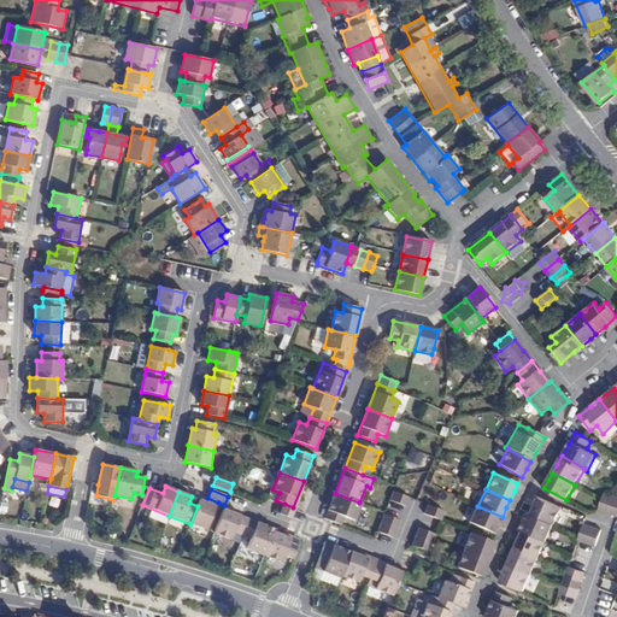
[(393,492),(391,500),(406,506),(410,498),(393,492)]
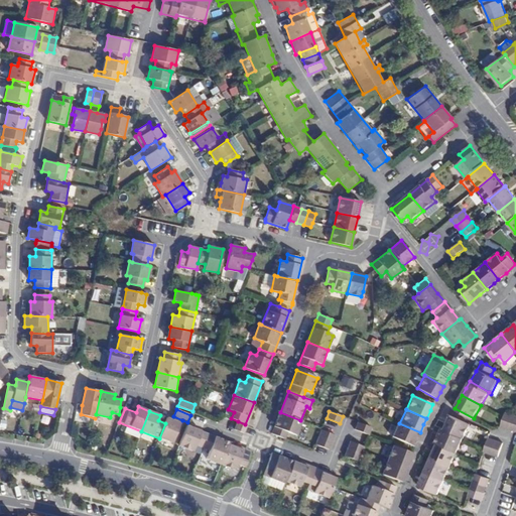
[(300,420),(280,412),(271,433),(286,439),(288,432),(297,435),(302,421),(300,420)]
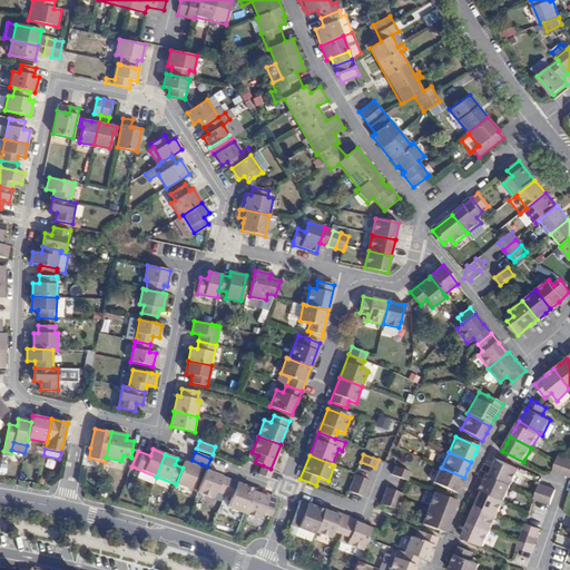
[(561,472),(567,458),(559,455),(552,470),(561,472)]
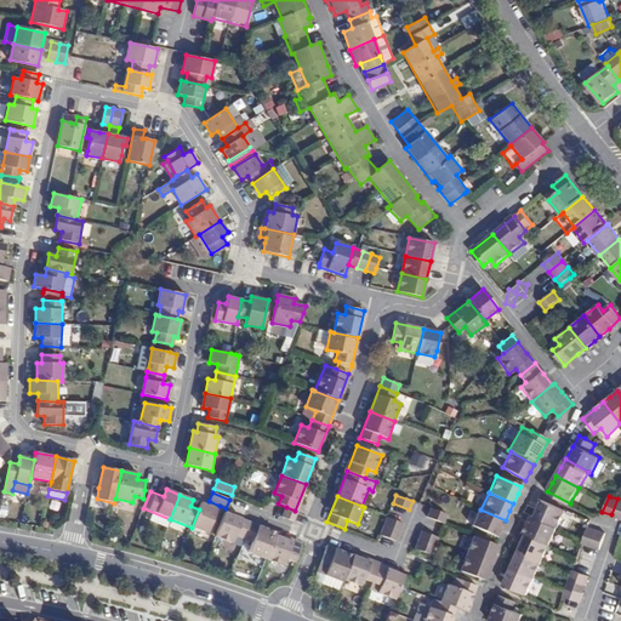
[(558,528),(559,528),(567,511),(542,500),(540,507),(535,517),(558,528)]
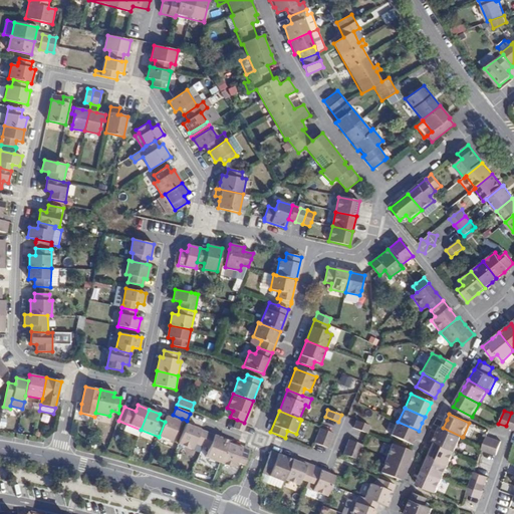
[(165,422),(159,437),(172,442),(180,422),(172,419),(167,416),(165,422)]
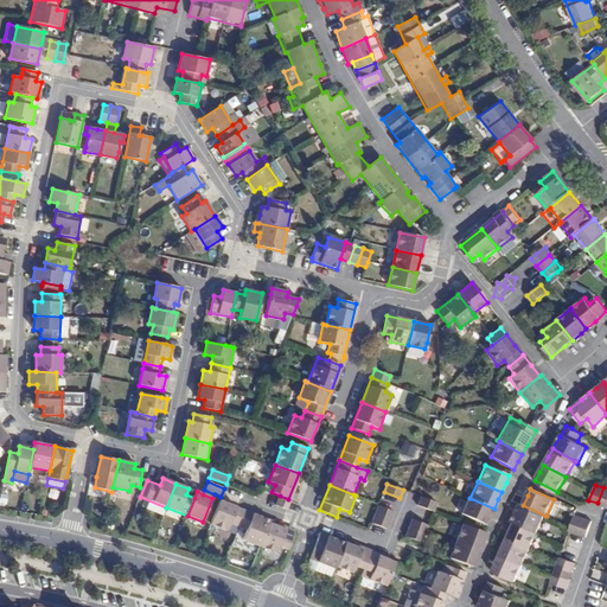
[(275,505),(287,510),(291,500),(288,499),(280,496),(275,505)]
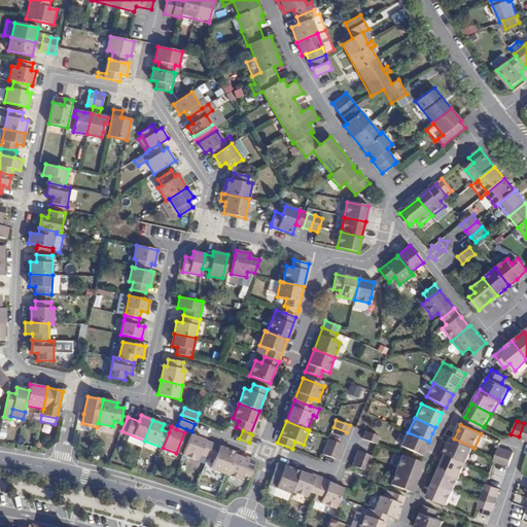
[(380,436),(365,431),(362,438),(377,445),(380,436)]
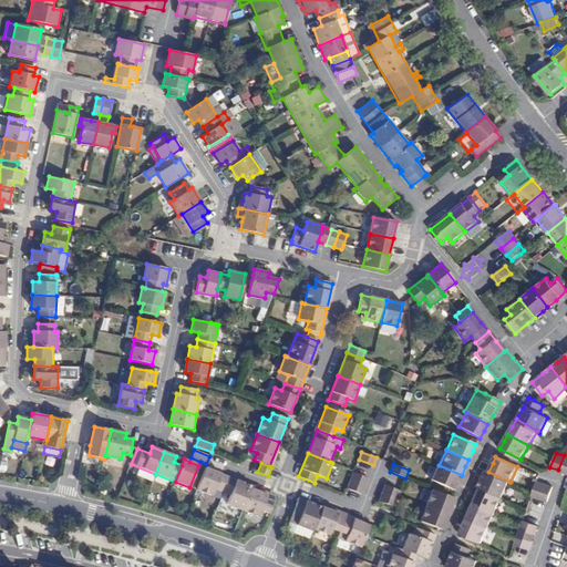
[(430,480),(454,491),(459,482),(462,475),(439,465),(436,464),(430,480)]
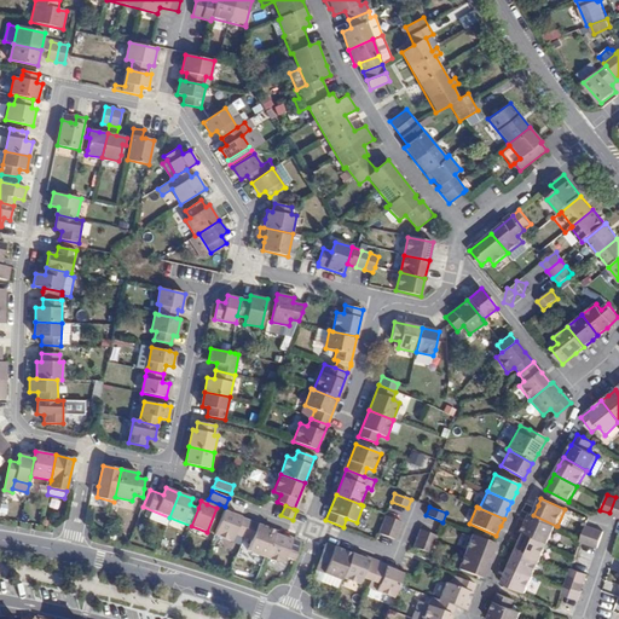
[(235,534),(243,537),(250,521),(224,510),(214,534),(231,541),(235,534)]
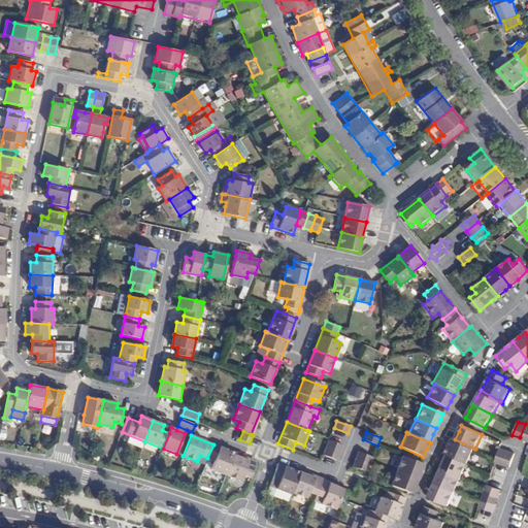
[(468,463),(474,449),(455,439),(452,438),(449,446),(446,453),(448,454),(468,463)]
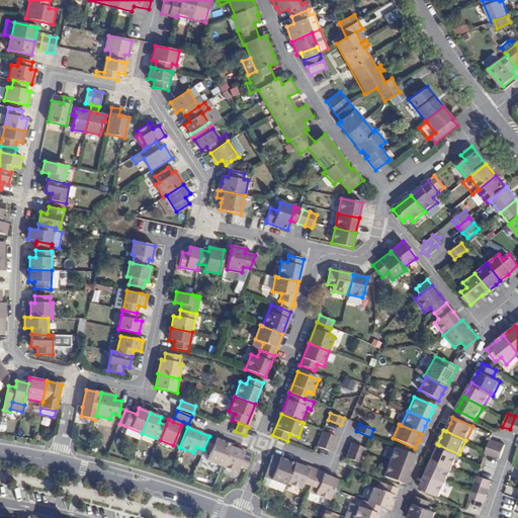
[(320,439),(334,444),(336,437),(323,432),(320,439)]
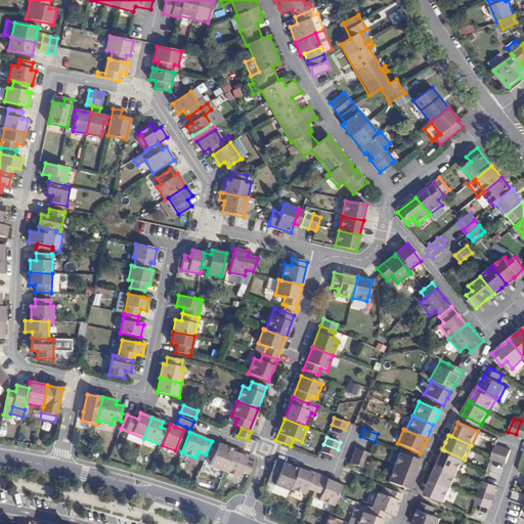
[(210,466),(224,472),(232,451),(233,449),(212,441),(206,454),(213,457),(210,466)]
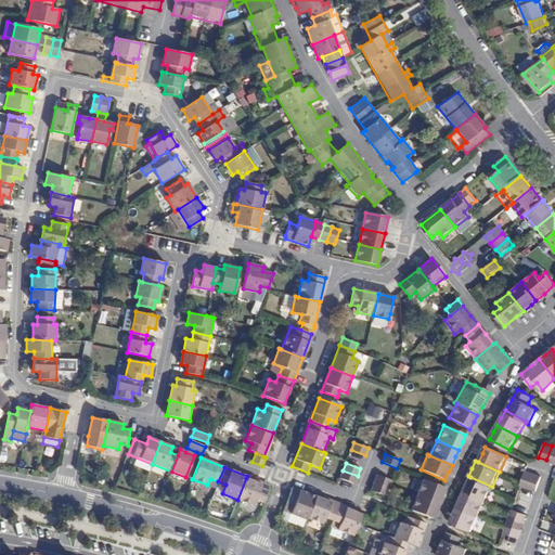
[(343,470),(339,478),(355,483),(358,476),(343,470)]
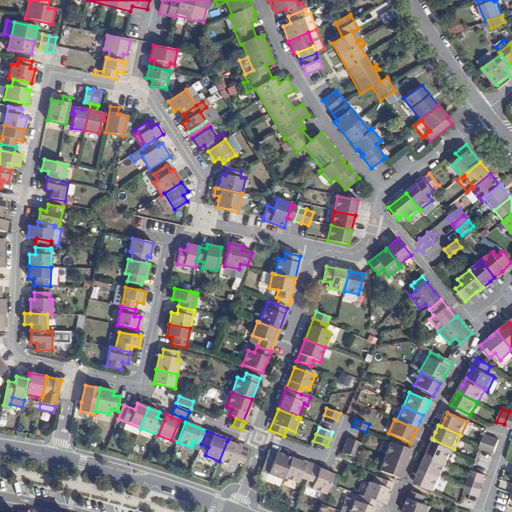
[(485,435),(480,448),(487,451),(492,437),(485,435)]
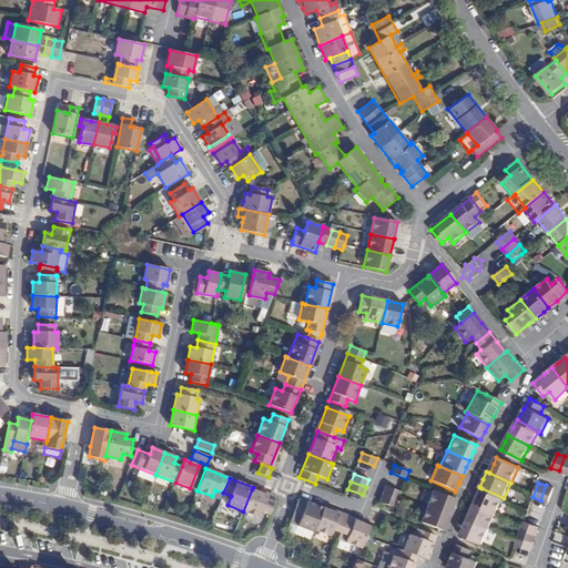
[(554,487),(546,485),(540,500),(548,503),(554,487)]
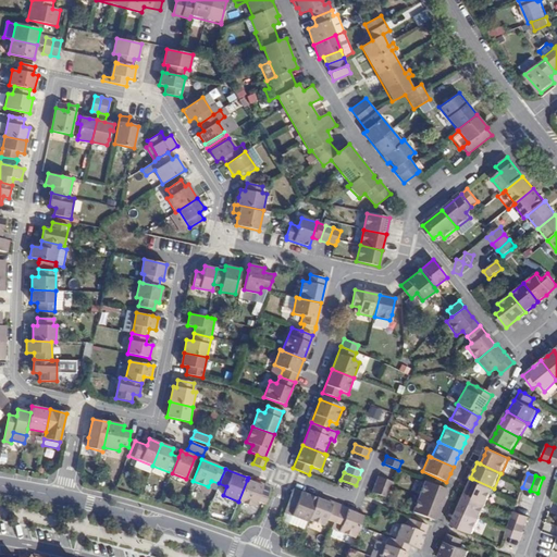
[(379,477),(375,484),(390,490),(392,486),(393,482),(379,477)]
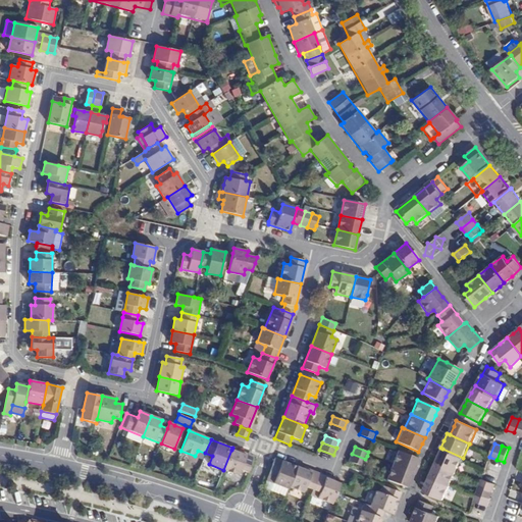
[(456,472),(463,458),(442,449),(438,456),(435,463),(456,472)]
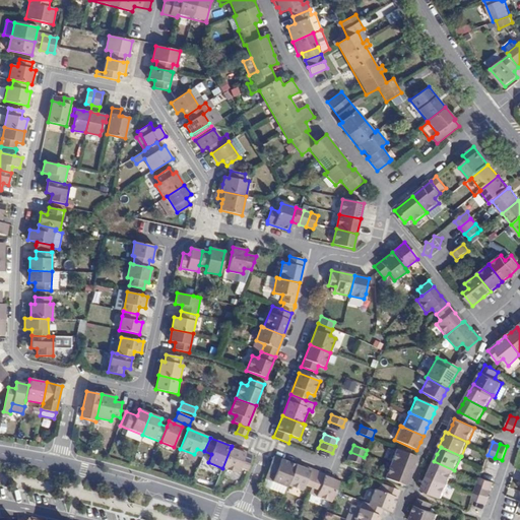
[(231,448),(222,468),(238,474),(240,468),(247,470),(252,456),(240,452),(231,448)]
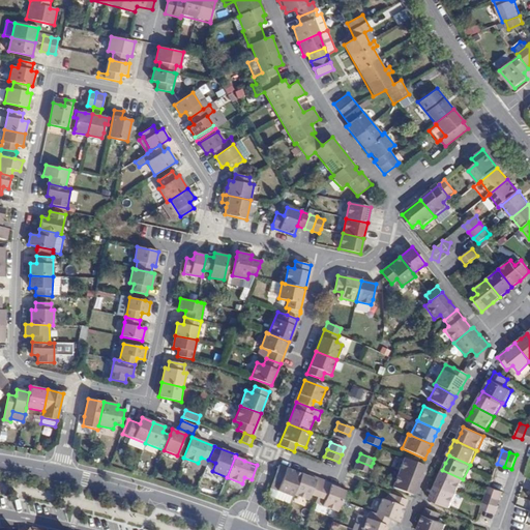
[(398,472),(418,480),(421,473),(424,466),(403,458),(398,472)]
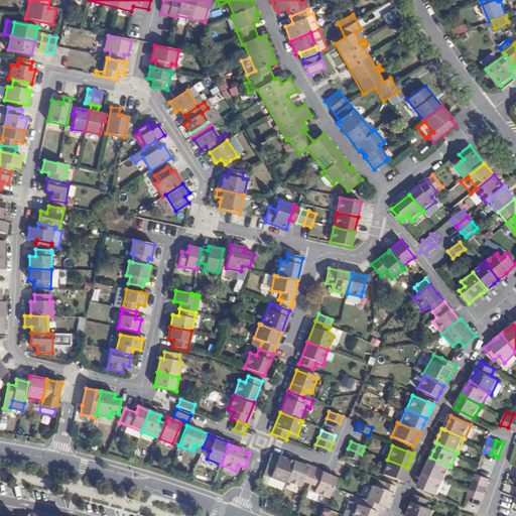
[(345,456),(359,461),(361,454),(348,448),(345,456)]
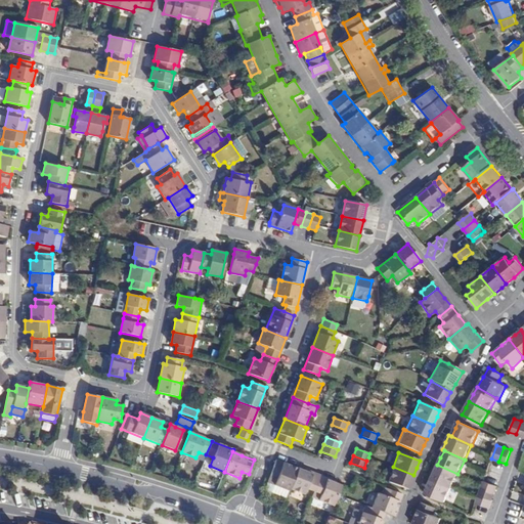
[(276,460),(267,482),(274,485),(289,491),(290,489),(298,469),(276,460)]
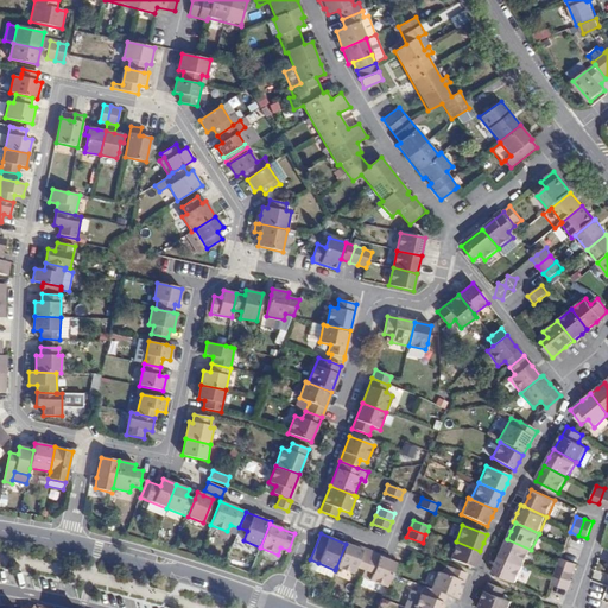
[(524,567),(531,550),(507,539),(505,546),(500,556),(524,567)]
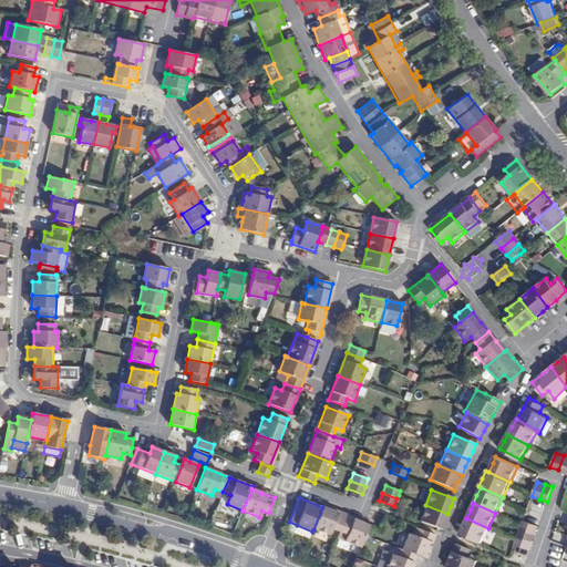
[(419,521),(442,529),(445,519),(447,514),(425,505),(419,521)]
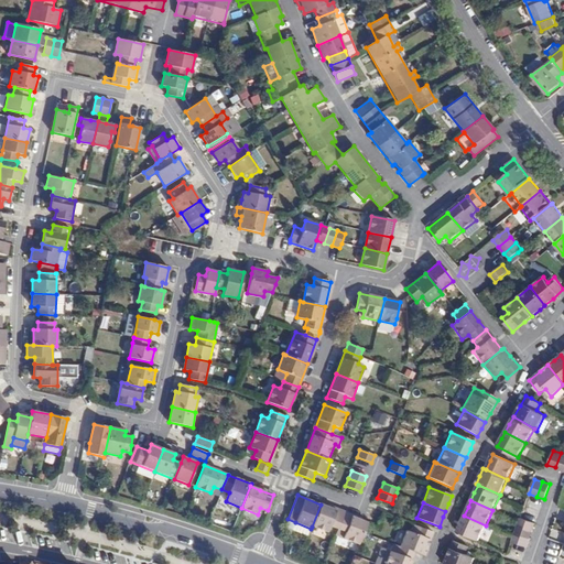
[(344,513),(321,505),(312,527),(327,532),(331,527),(337,529),(344,513)]
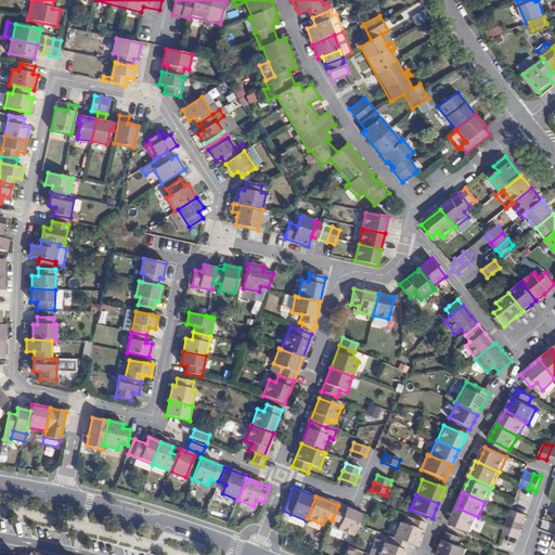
[(361,514),(338,505),(332,520),(330,526),(353,536),(361,514)]
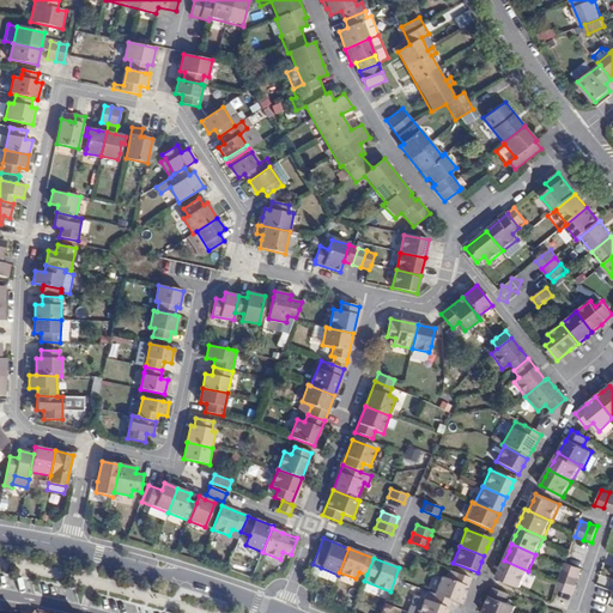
[(528,571),(504,560),(501,569),(497,576),(521,588),(528,571)]
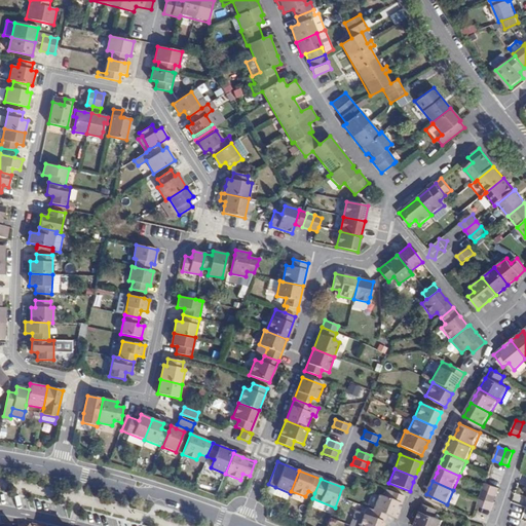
[(499,488),(485,483),(483,490),(496,495),(499,488)]
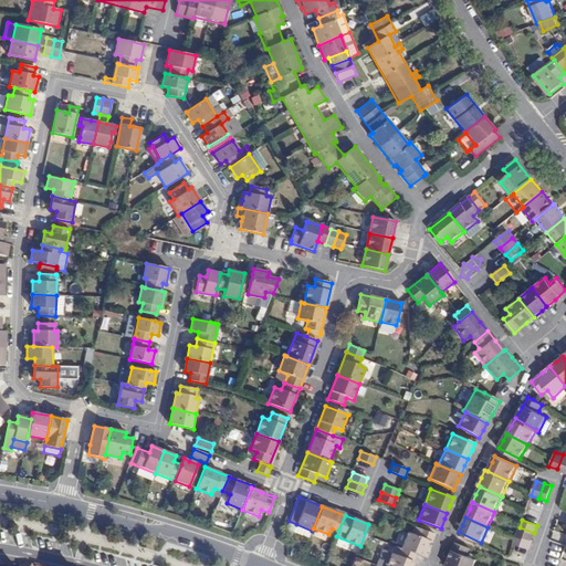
[(312,531),(296,524),(294,532),(310,538),(312,531)]
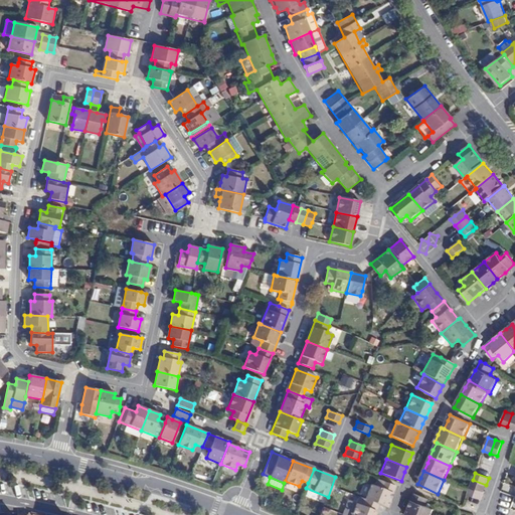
[(391,496),(395,486),(377,479),(374,486),(370,485),(365,499),(378,504),(387,508),(391,496)]
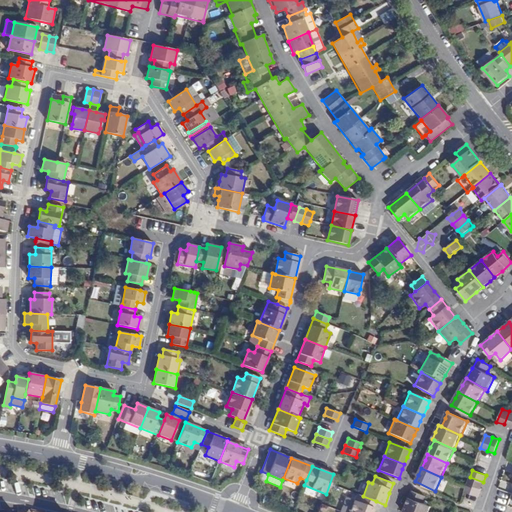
[(481,489),(483,482),(470,477),(467,484),(481,489)]
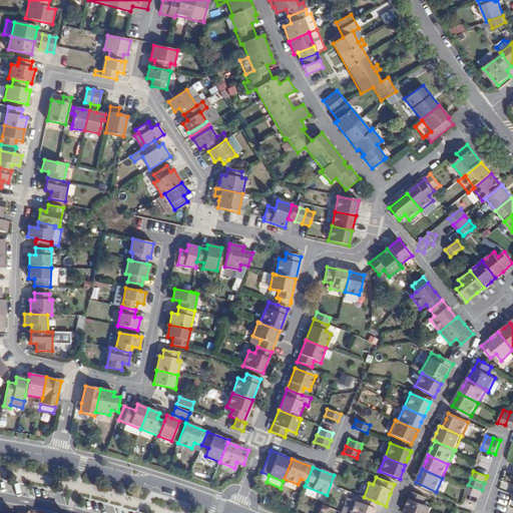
[(468,485),(466,493),(479,497),(482,490),(468,485)]
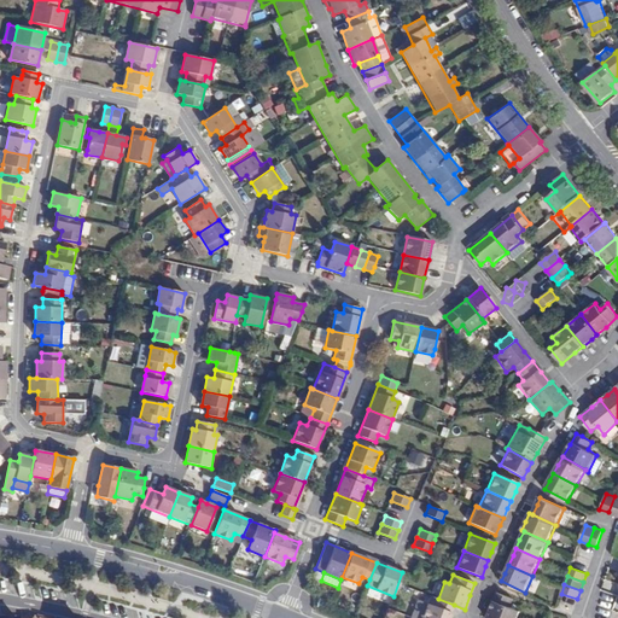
[(488,617),(487,617),(518,617),(520,612),(511,607),(514,599),(497,593),(491,607),(488,617)]
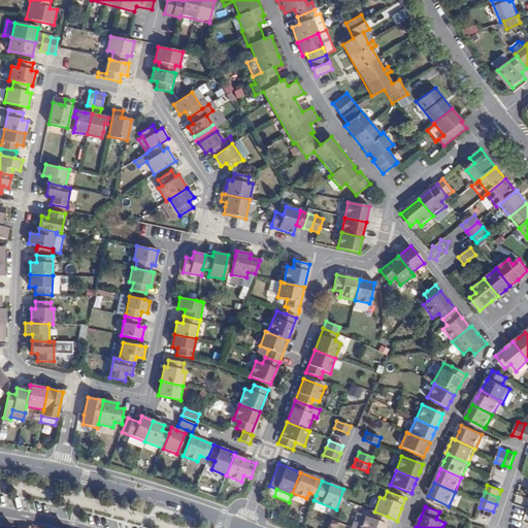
[(384,527),(388,517),(374,512),(371,519),(364,517),(360,527),(384,527)]
